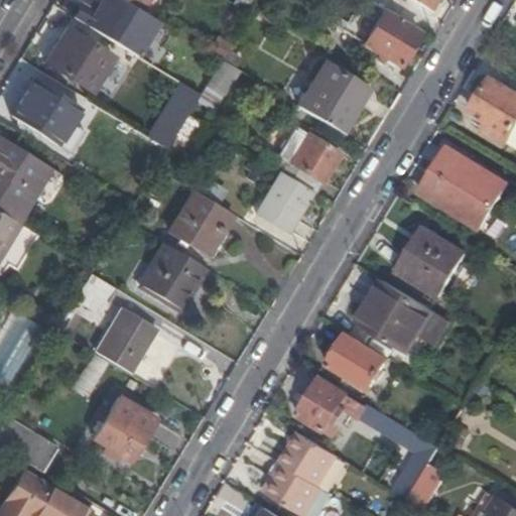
[(137,9),(122,0),(102,0),(96,11),(81,5),(73,18),(133,54),(155,20),(137,9)]
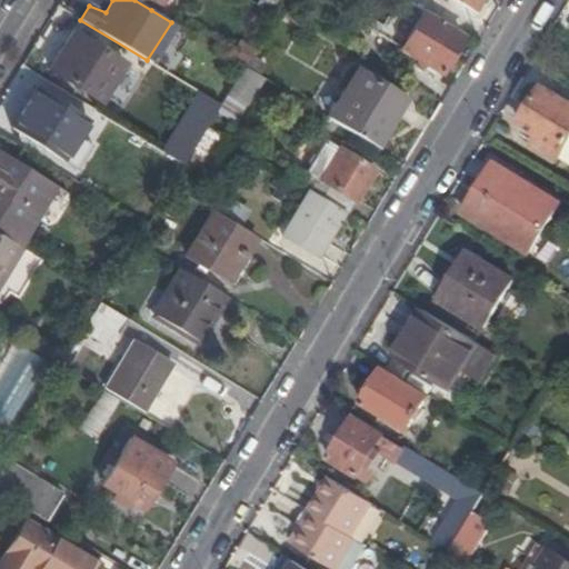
[(135,0),(151,10),(157,0),(135,0)]
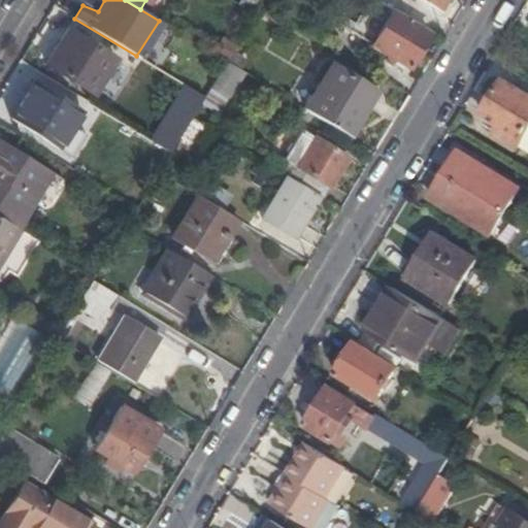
[(243,0),(239,6),(254,15),(260,5),(263,0),(243,0)]
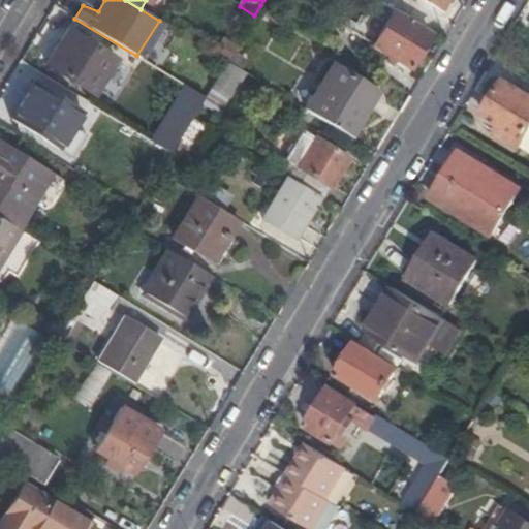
[(393,8),(379,0),(374,0),(361,23),(371,44),(387,54),(393,58),(408,67),(429,34),(392,11),(393,8)]
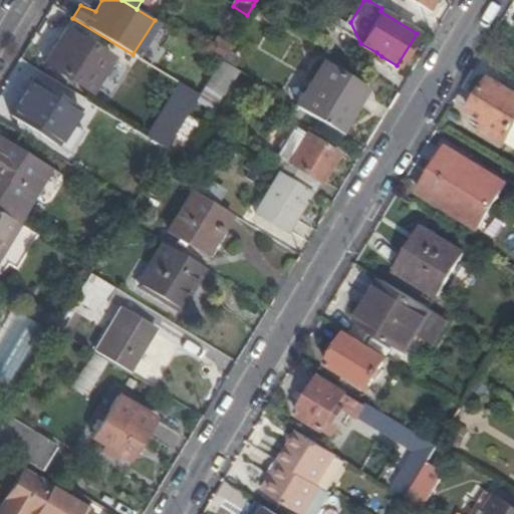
[(412,0),(425,8),(429,0),(412,0)]
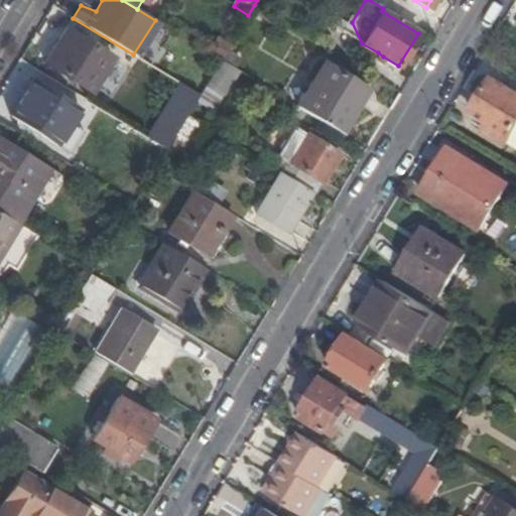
[(113,56),(66,28),(44,62),(93,92),(113,56)]
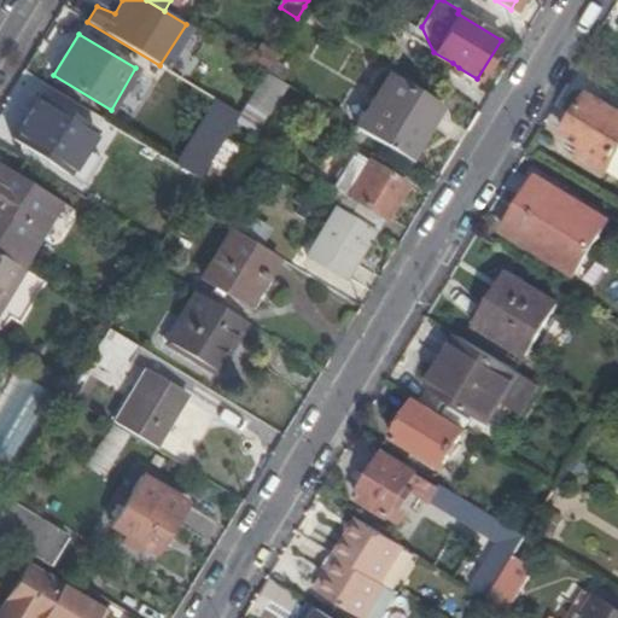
[(459,68),(453,63),(448,69),(455,74),(459,68)]
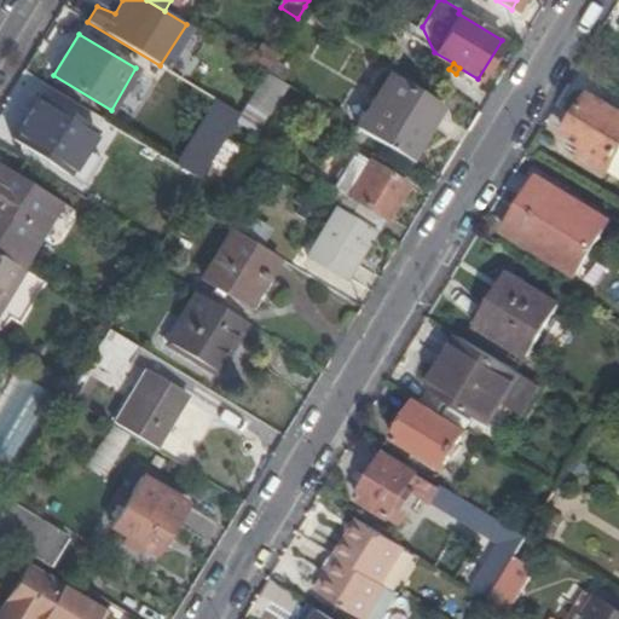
[(265,73),(238,120),(261,132),(288,86),(265,73)]
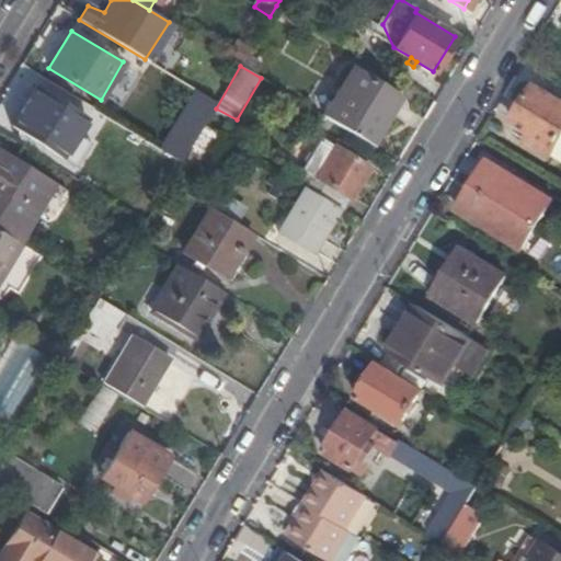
[(353,70),(323,117),(369,146),(379,129),(375,127),(393,96),(353,70)]
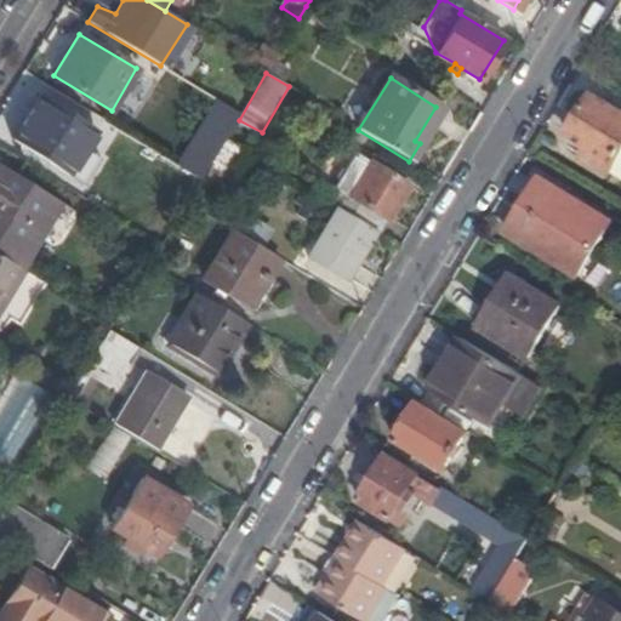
[(240,92),(231,107),(241,114),(250,98),(240,92)]
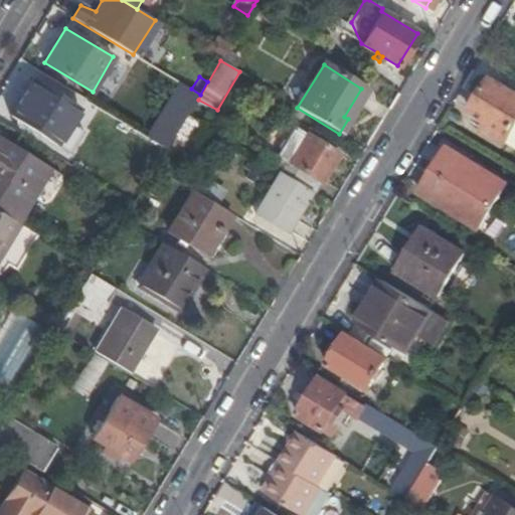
[(470,112),(488,124),(484,129),(506,143),(514,128),(514,92),(490,76),(470,112)]
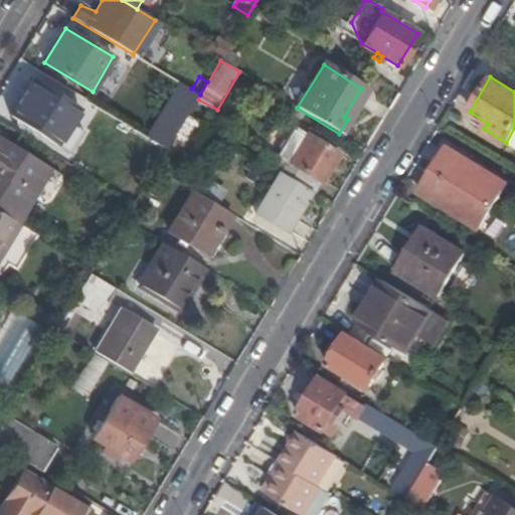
[(56,144),(69,124),(78,108),(33,80),(11,116),(56,144)]
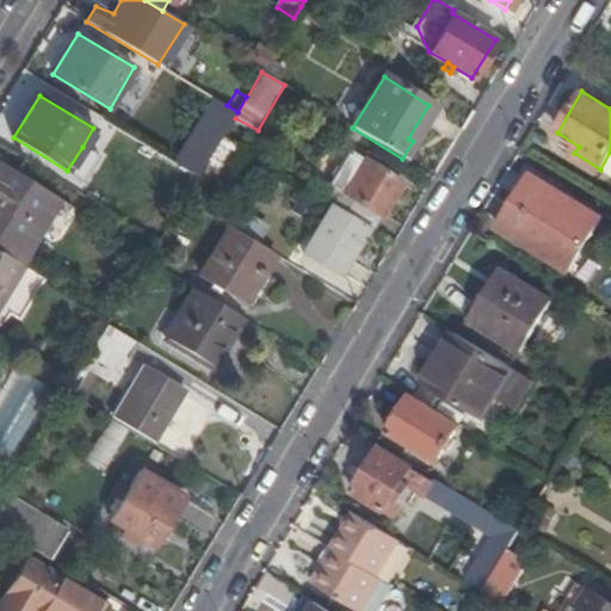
[(209,128),(197,122),(189,136),(210,148),(226,121),(216,116),(209,128)]
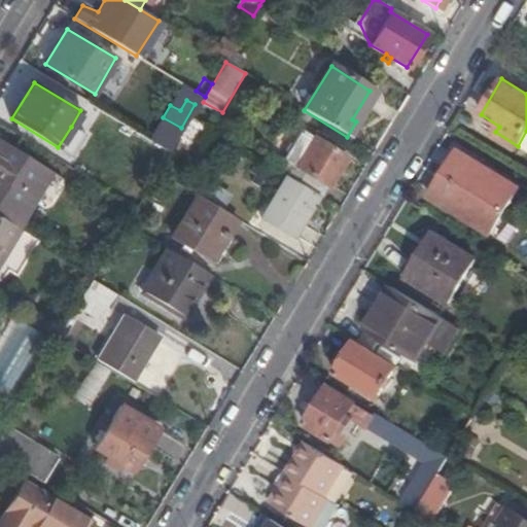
[(79,132),(71,127),(58,147),(67,153),(79,132)]
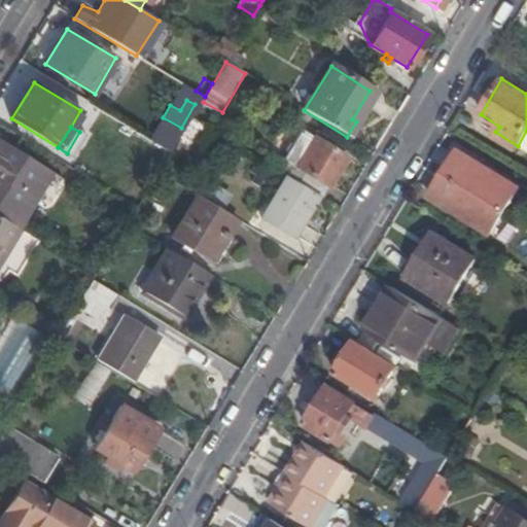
[(287,161),(280,172),(286,176),(318,196),(322,198),(347,157),(315,138),(296,166),(287,161)]
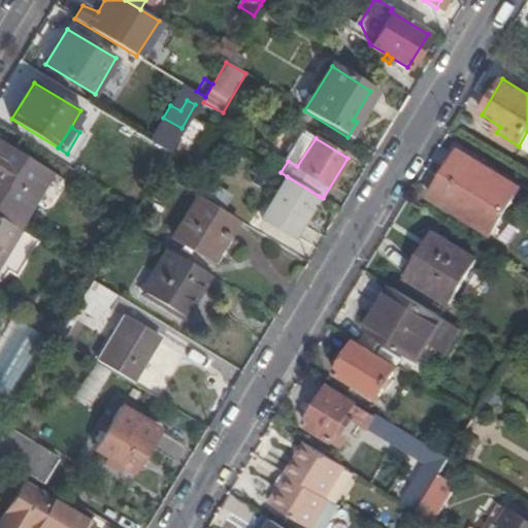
[(0,216),(17,226),(51,172),(0,141),(0,216)]
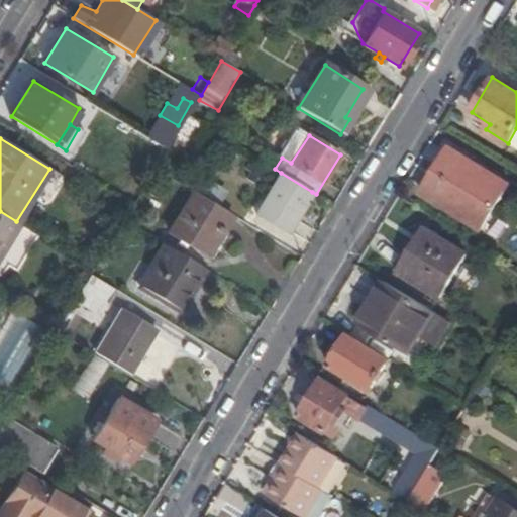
[(511,185),(450,148),(422,194),(483,230),(511,185)]
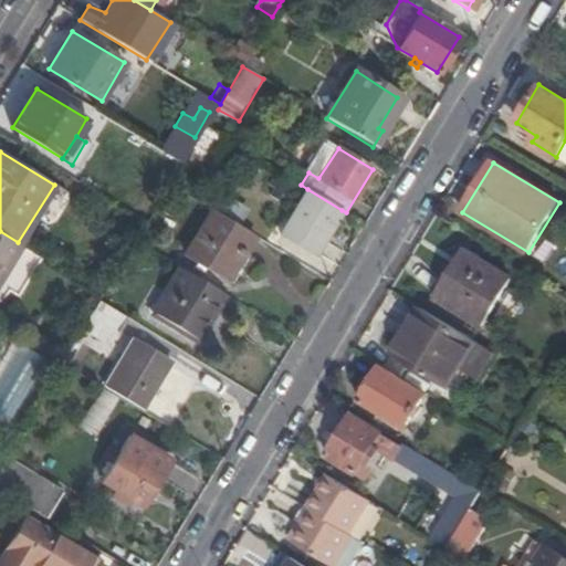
[(342,210),(307,189),(280,233),(314,254),(342,210)]
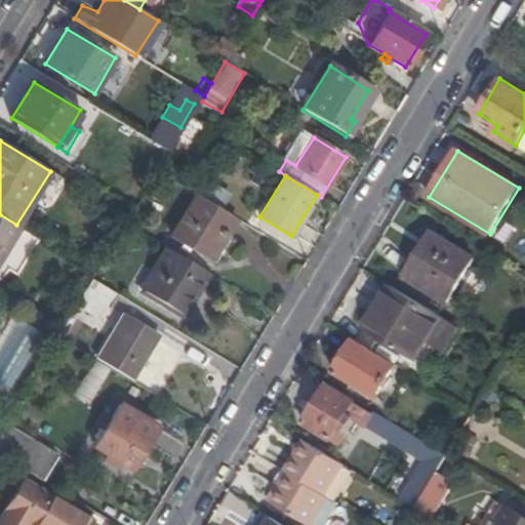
[(236,217),(197,193),(172,236),(207,256),(223,231),(227,233),(236,217)]
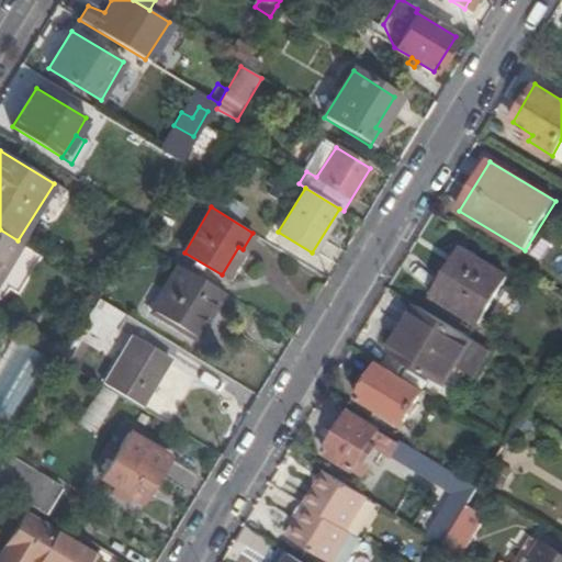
[(0,277),(21,243),(18,240),(0,229),(0,277)]
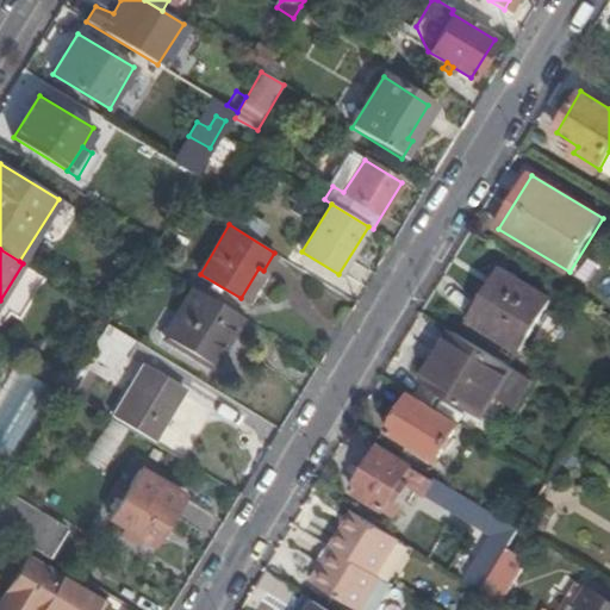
[(259,268),(241,298),(253,304),(269,274),(263,271),(259,268)]
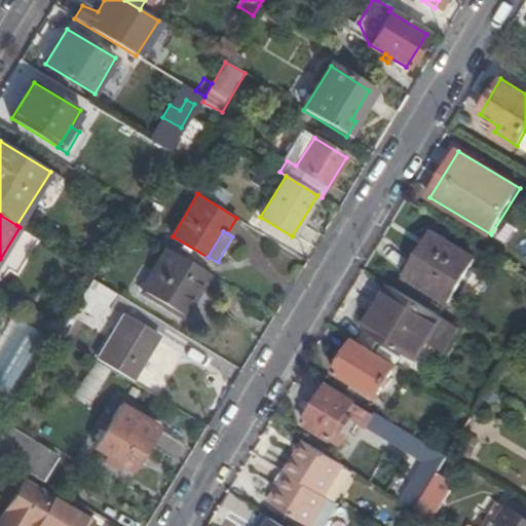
[(475,260),(431,233),(406,275),(448,302),(475,260)]
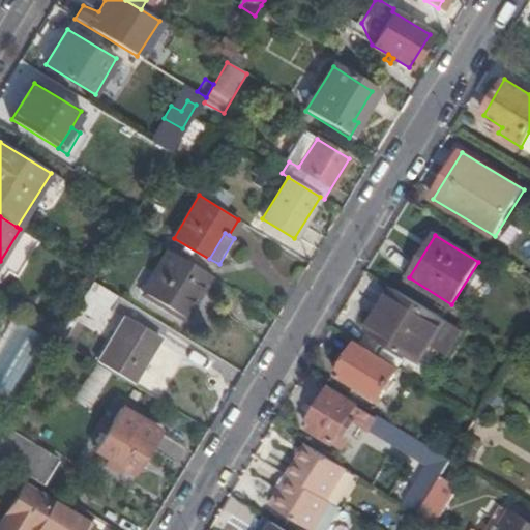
[(211,276),(168,249),(143,291),(186,318),(211,276)]
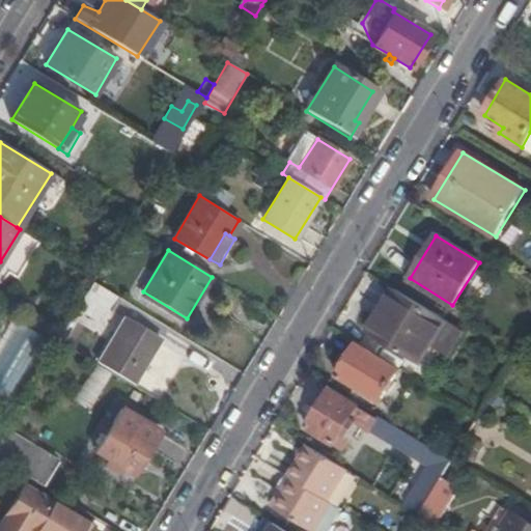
[(118,298),(93,282),(79,307),(103,323),(118,298)]
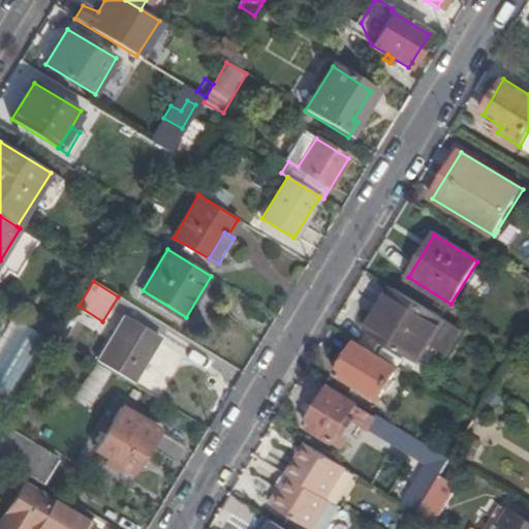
[(399,290),(394,287),(381,306),(386,309),(399,290)]
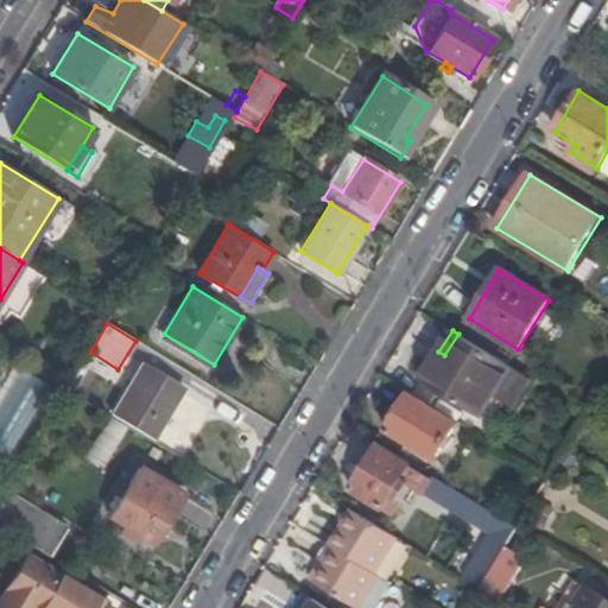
[(444,355),(438,352),(422,381),(480,417),(495,392),(511,366),(458,334),(444,355)]
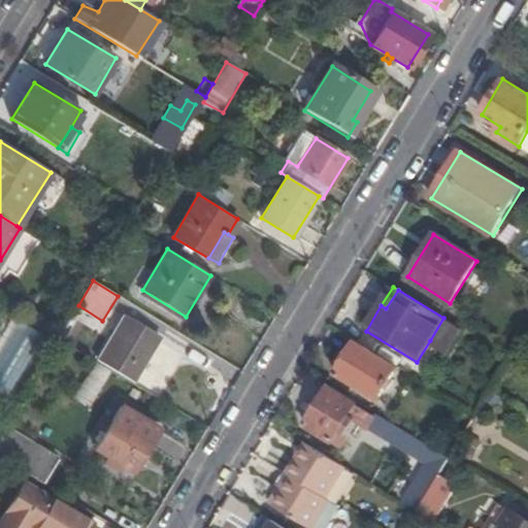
[(448,351),(461,329),(443,318),(430,340),(448,351)]
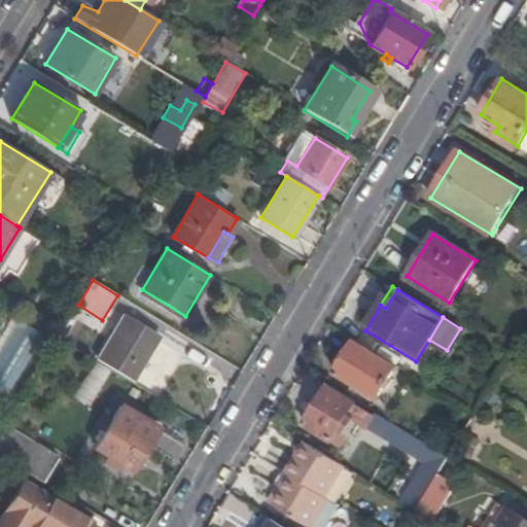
[(125,318),(98,361),(132,383),(159,339),(125,318)]
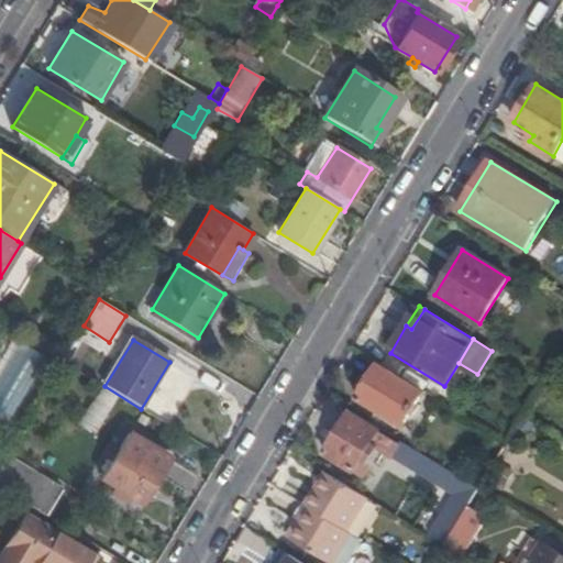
[(430,396),(431,395),(381,363),(357,400),(403,428),(423,393),(430,396)]
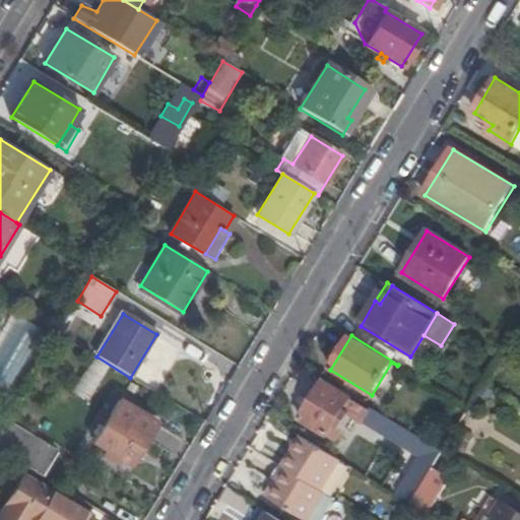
[(85,400),(108,367),(93,358),(71,391),(85,400)]
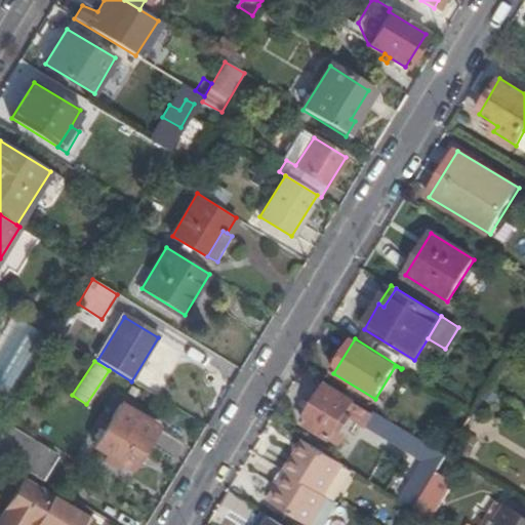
[(364,429),(367,423),(373,415),(326,387),(304,423),(339,445),(353,421),(364,429)]
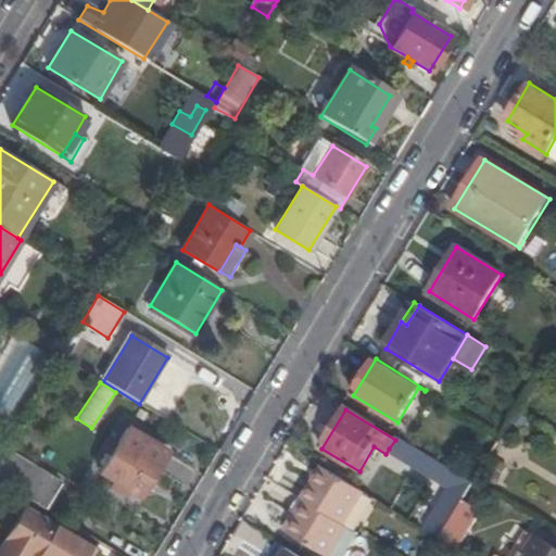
[(165,452),(127,427),(100,472),(139,496),(165,452)]
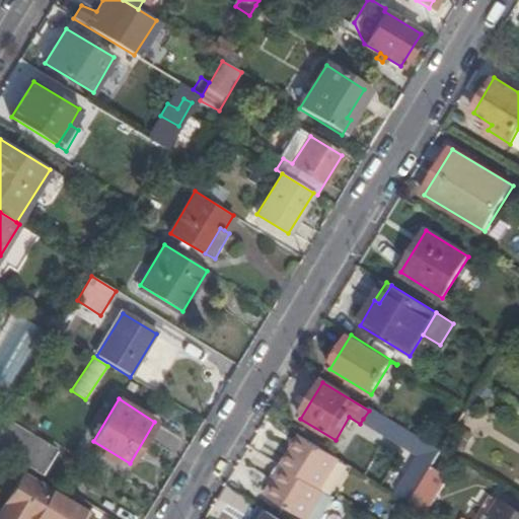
[(363,419),(390,435),(397,423),(371,406),(369,411),(363,419)]
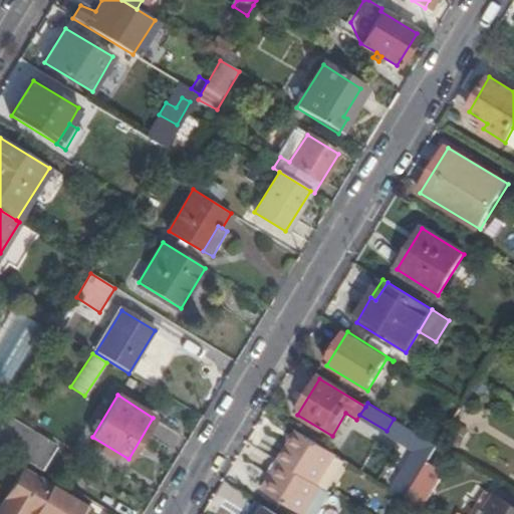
[(56,447),(4,417),(1,422),(0,423),(0,447),(42,471),(56,447)]
